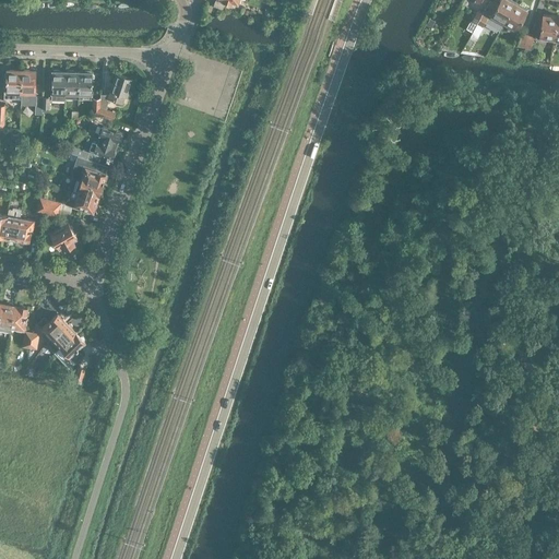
[(476,24),(482,27),(485,23),(499,31),(503,22),(514,2),(510,0),(507,0),(499,0),(496,8),(488,3),(483,13),(476,24)]
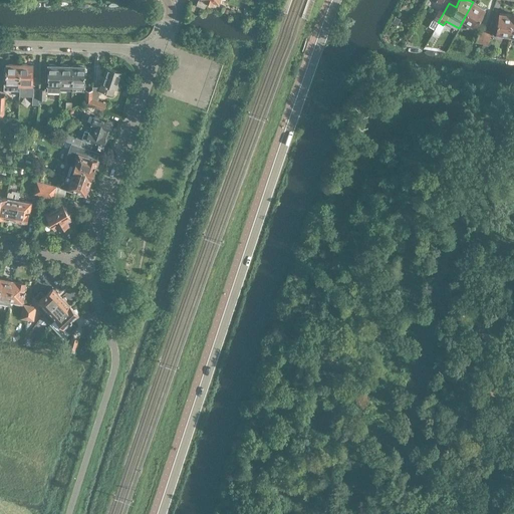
[(473,2),(463,20),(470,24),(468,27),(473,29),(484,10),(479,7),(480,6),(473,2)]
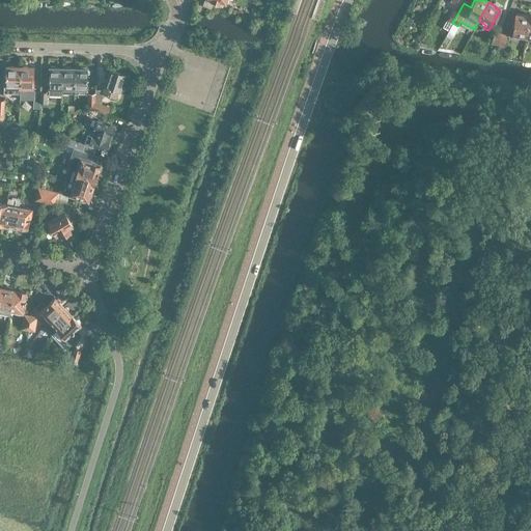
[(448,30),(452,23),(458,12),(452,8),(443,27),(448,30)]
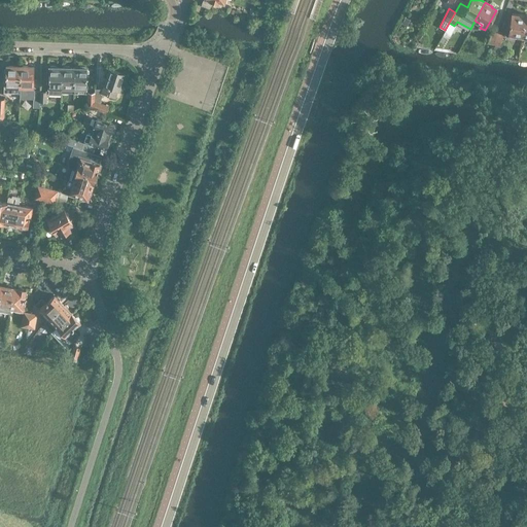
[(515,34),(522,36),(525,14),(518,13),(518,15),(512,14),(508,36),(514,37),(515,34)]
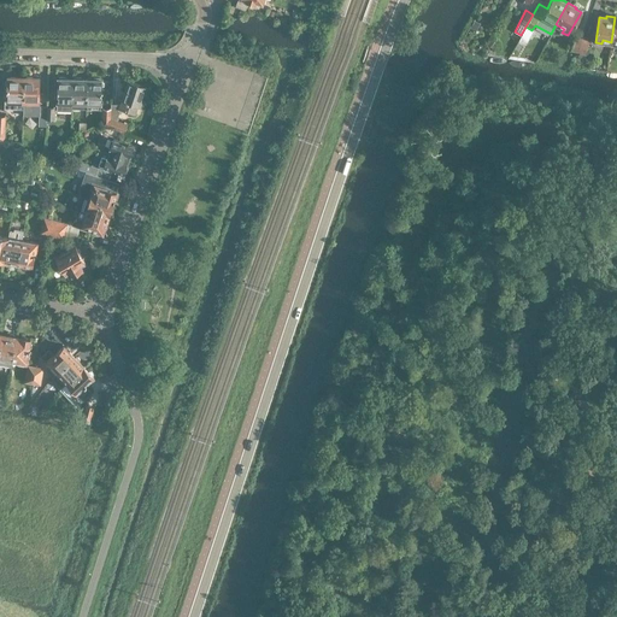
[(570,51),(577,52),(582,39),(575,36),(570,51)]
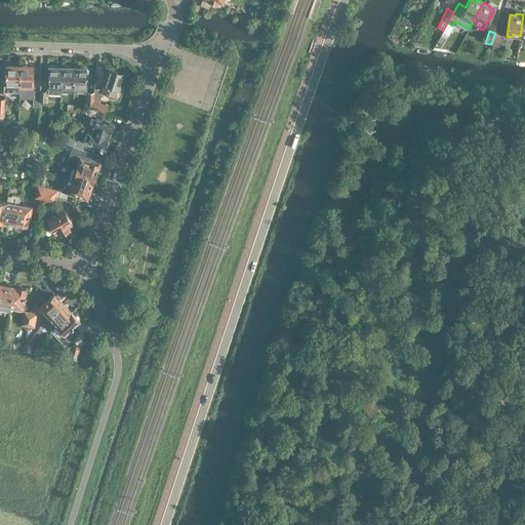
[(495,33),(491,44),(497,46),(501,35),(495,33)]
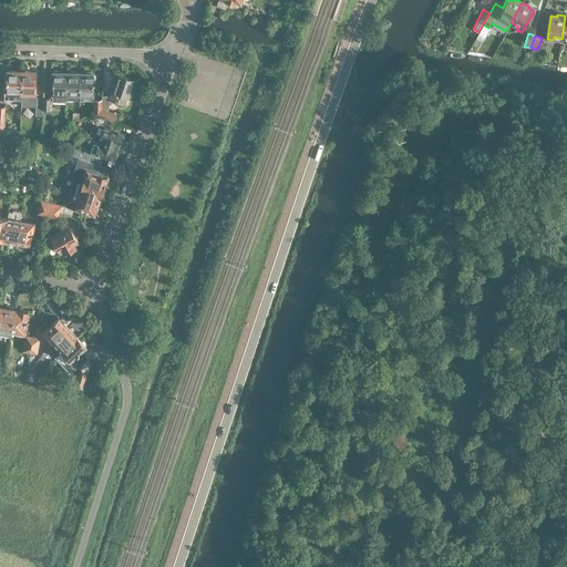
[(4,83),(4,100),(17,100),(17,93),(21,94),(22,71),(8,71),(8,73),(6,73),(6,79),(8,79),(7,83),(4,83)]
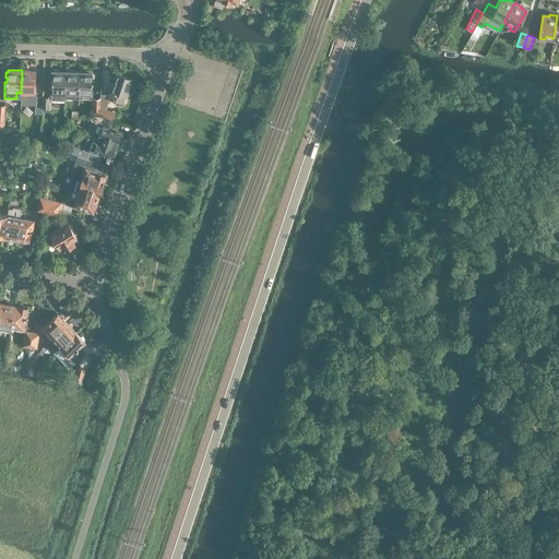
[(22,70),(21,93),(30,93),(30,96),(34,96),(34,93),(35,93),(36,71),(31,71),(30,70),(23,70),(22,70)]
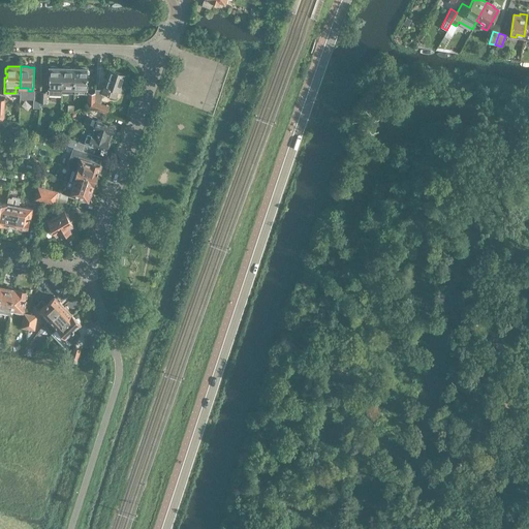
[(50,67),(49,88),(62,88),(62,67),(50,67)]
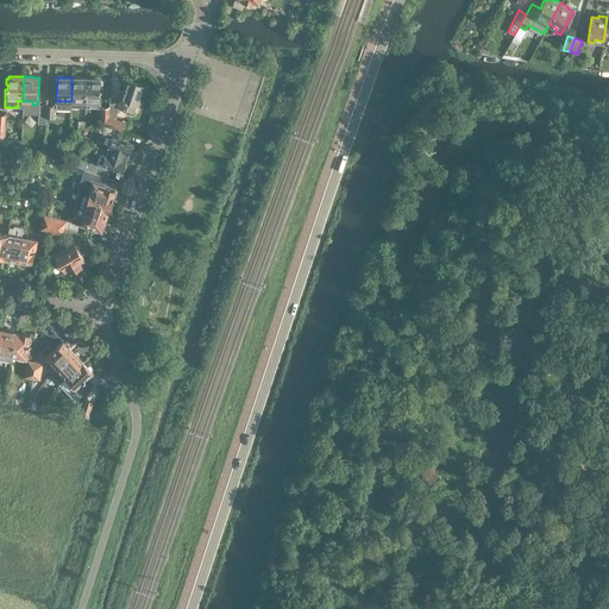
[(71,77),(71,101),(86,102),(86,77),(71,77)]
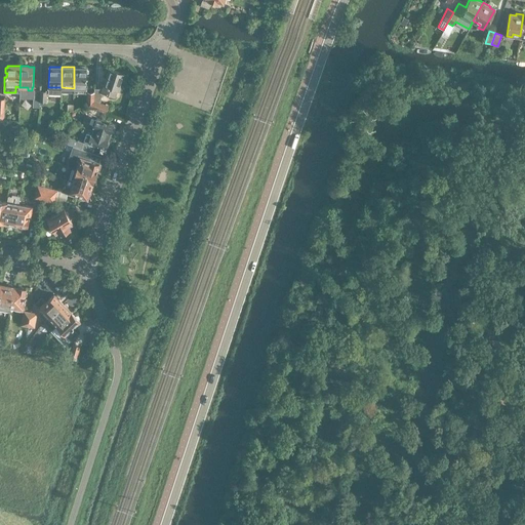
[(74,67),(73,92),(86,93),(86,88),(87,88),(87,68),(74,67)]
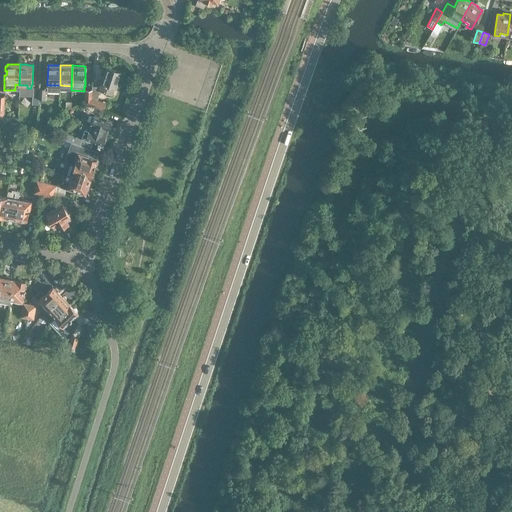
[(92,90),(91,105),(103,109),(105,103),(97,100),(100,91),(113,95),(115,88),(117,88),(122,72),(106,66),(99,86),(92,86),(92,90)]
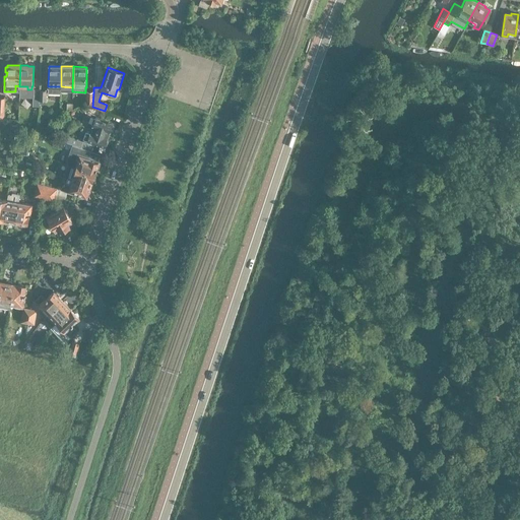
[(95,117),(91,129),(109,135),(113,123),(95,117)]
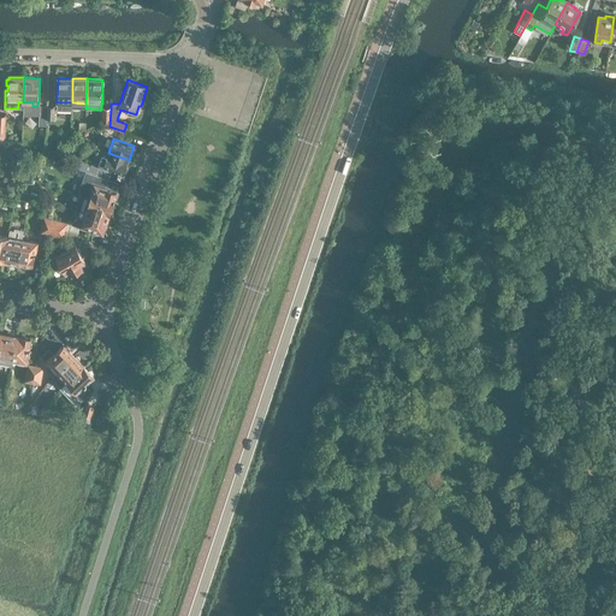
[(92,165),(98,167),(98,165),(124,175),(129,160),(108,153),(99,149),(96,155),(95,154),(92,165)]
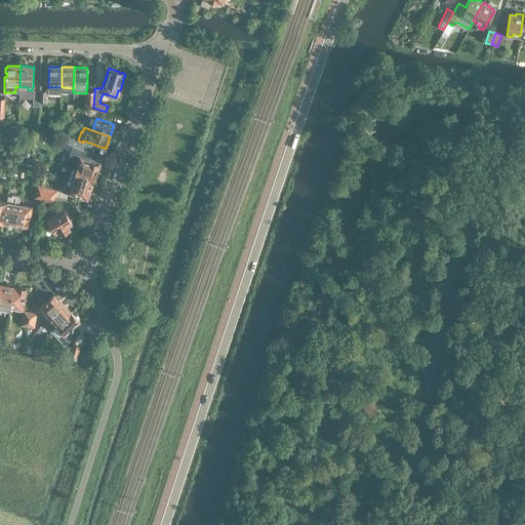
[(78,140),(67,137),(67,139),(59,136),(58,140),(74,146),(81,149),(83,143),(78,140)]
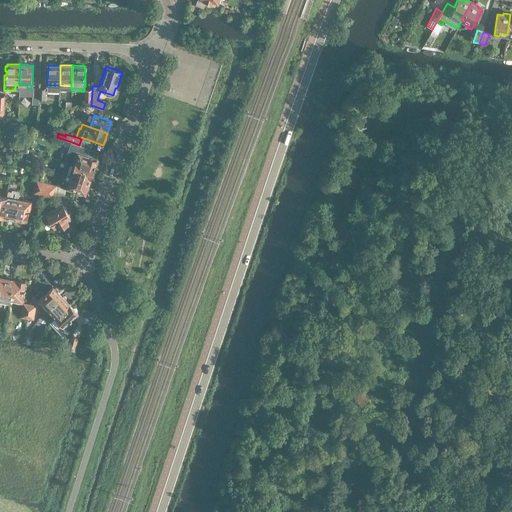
[(72,142),(65,161),(67,162),(94,171),(98,160),(86,156),(89,148),(81,145),(79,145),(72,142)]
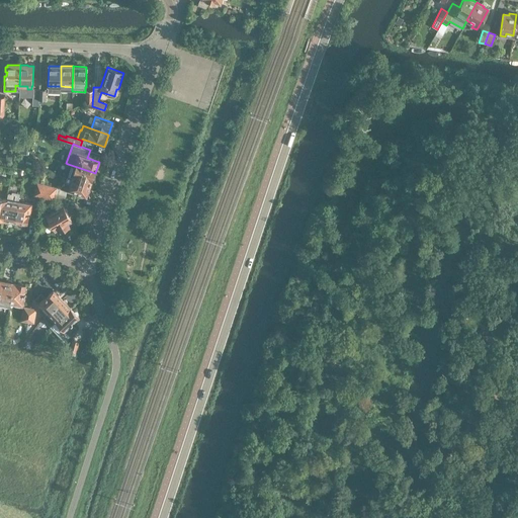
[(68,164),(64,175),(68,176),(91,184),(95,173),(68,164)]
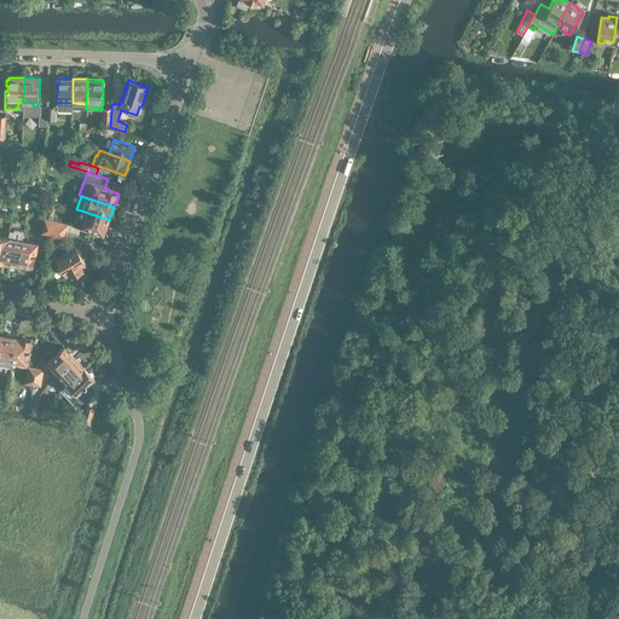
[(52,220),(51,227),(65,232),(77,236),(80,230),(91,233),(91,230),(93,231),(92,233),(103,237),(109,220),(81,210),(77,221),(75,226),(69,225),(69,224),(52,220)]
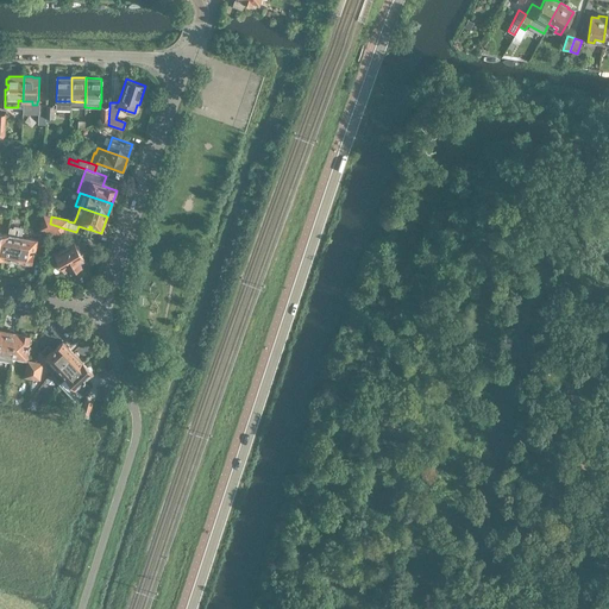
[(51,217),(44,214),(39,230),(48,232),(50,224),(51,217)]
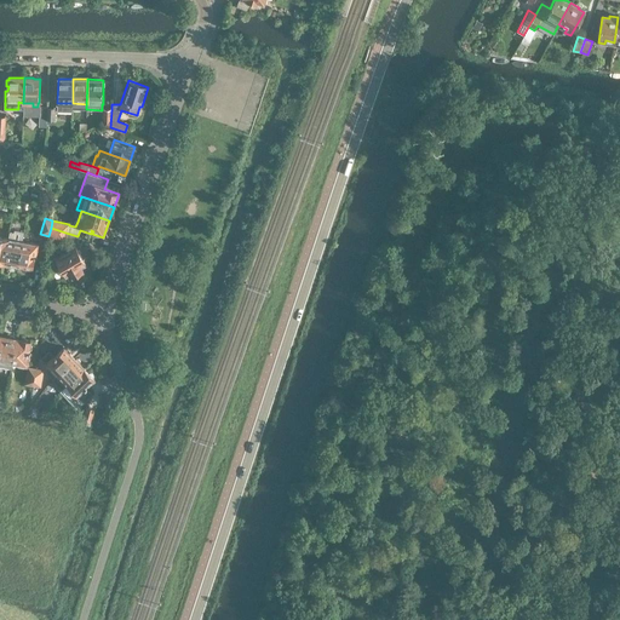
[(51,228),(49,236),(64,240),(65,233),(51,228)]
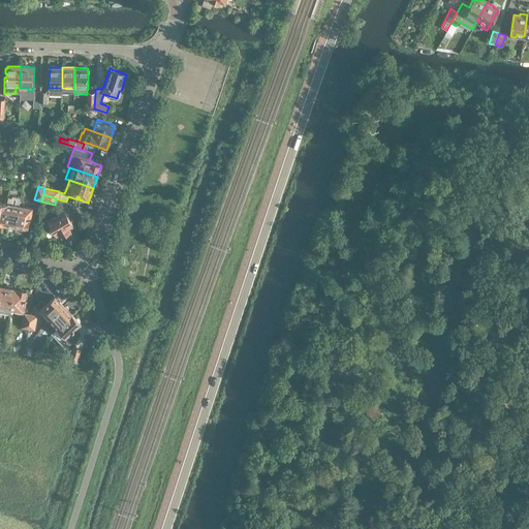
[(7,204),(3,224),(16,226),(19,206),(21,197),(12,196),(12,198),(8,197),(7,204)]
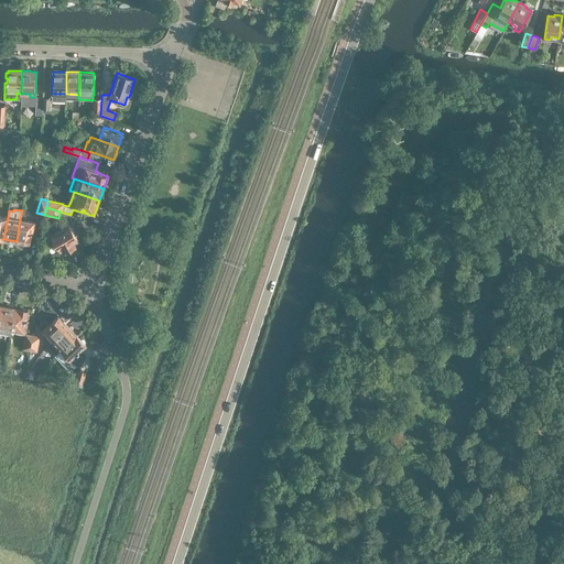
[(20,219),(17,241),(30,243),(32,230),(34,231),(35,221),(20,219)]
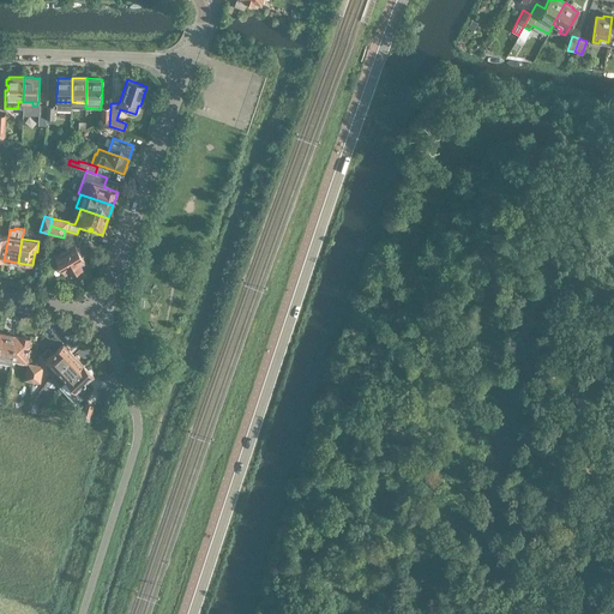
[(74,244),(54,256),(65,275),(71,271),(72,275),(82,269),(79,263),(84,260),(74,244)]
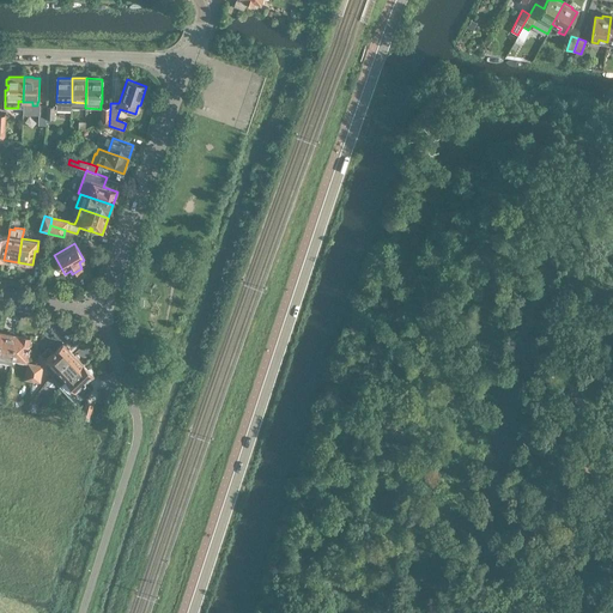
[(2,332),(0,343),(0,354),(12,358),(17,334),(2,332)]
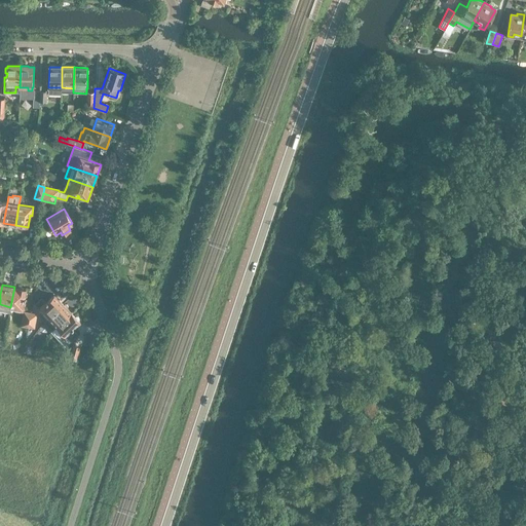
[(14,287),(10,307),(25,309),(27,299),(25,299),(26,289),(14,287)]
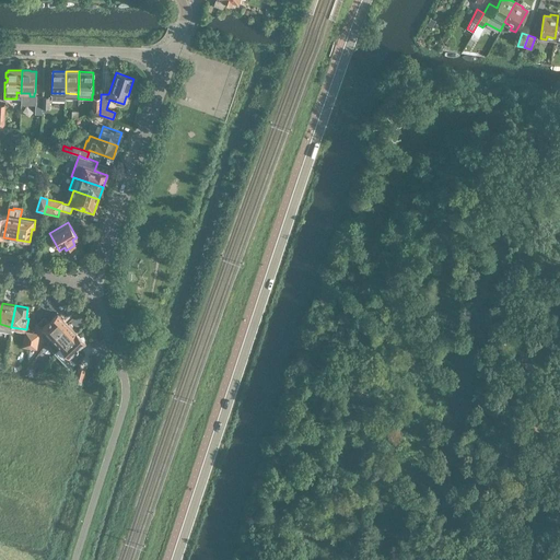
[(41,327),(51,338),(68,323),(58,313),(49,322),(48,321),(41,327)]
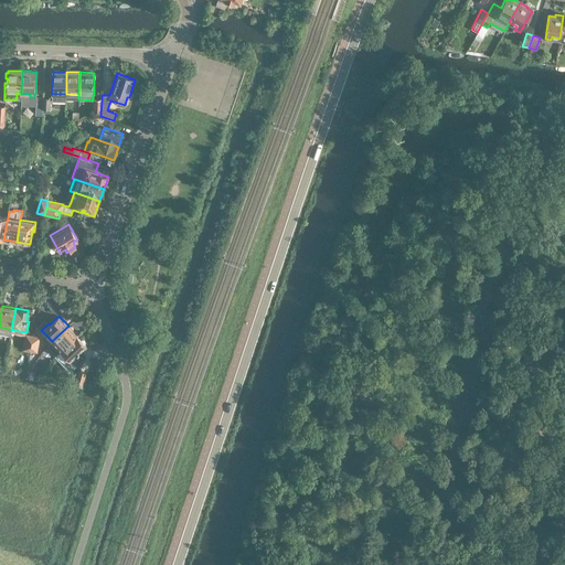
[(68,326),(52,341),(61,351),(77,336),(68,326)]
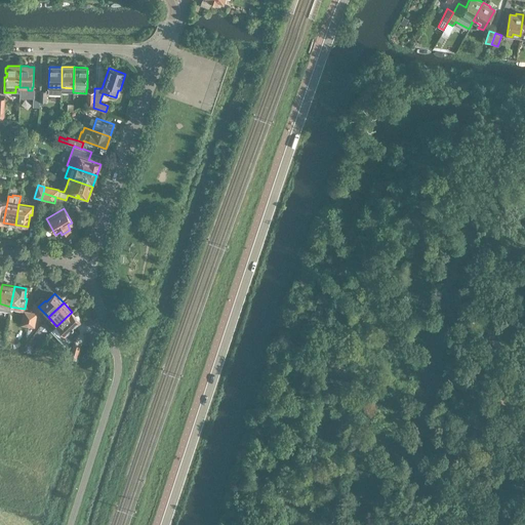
[(21,325),(28,326),(31,312),(23,311),(21,325)]
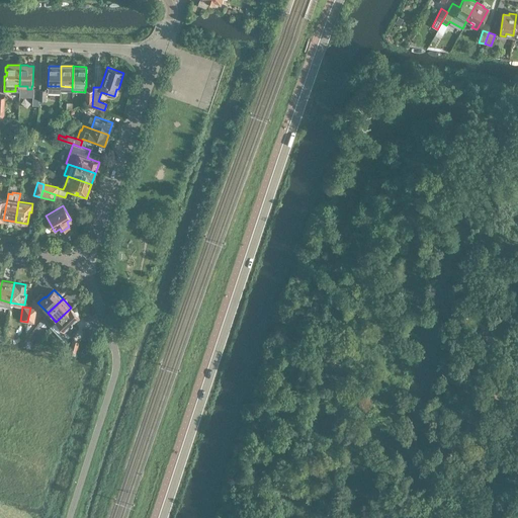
[(30,308),(27,322),(34,323),(36,309),(30,308)]
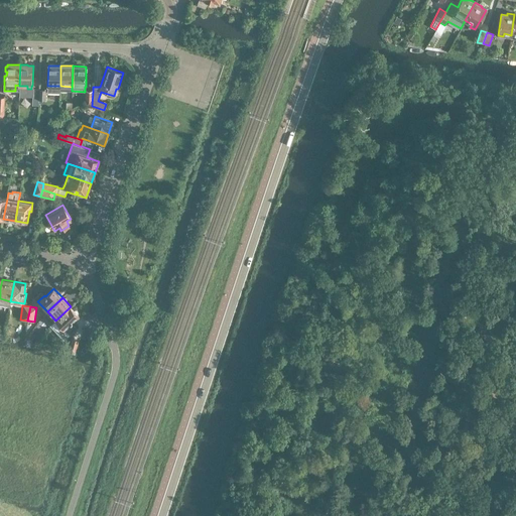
[(71,306),(55,320),(65,330),(70,336),(77,329),(72,323),(80,315),(71,306)]
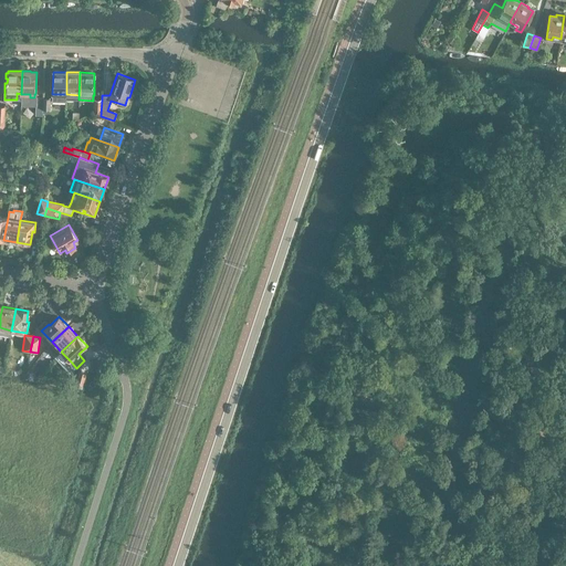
[(80,371),(75,385),(82,387),(86,374),(80,371)]
